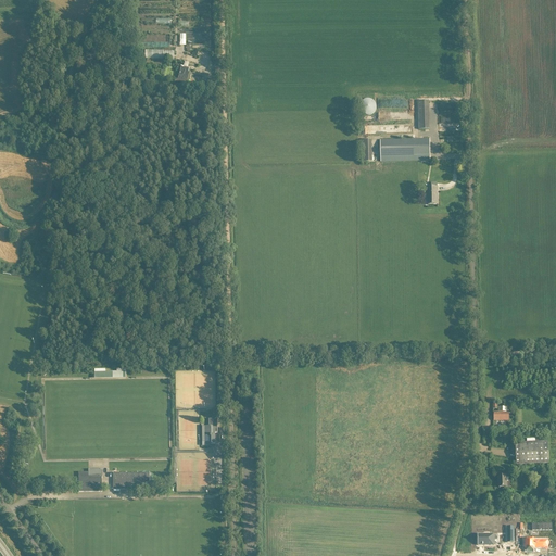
[(174,60),(174,50),(144,50),(144,59),(174,60)]
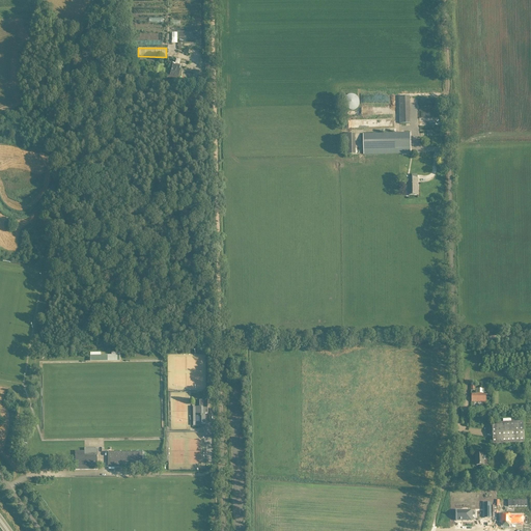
[(178,81),(182,66),(172,64),(170,76),(166,76),(165,78),(170,79),(178,81)]
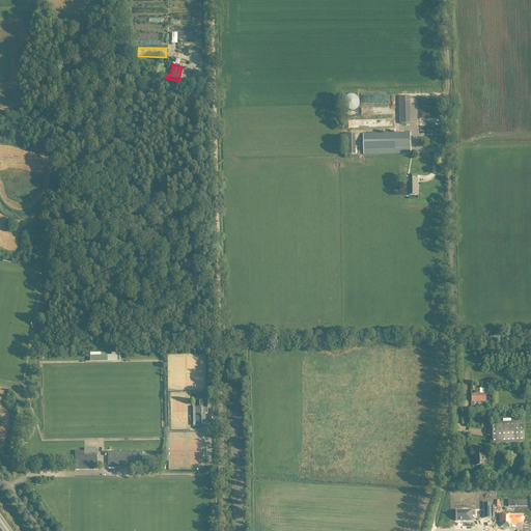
[(358,99),(357,96),(356,96),(355,95),(354,95),(352,94),(351,94),(350,95),(347,95),(347,96),(346,98),(345,98),(344,100),(344,101),(343,102),(343,103),(343,104),(344,105),(344,106),(345,107),(345,108),(346,109),(347,109),(350,110),(353,110),(355,110),(356,109),(357,109),(358,108),(358,107),(359,106),(359,105),(359,104),(359,103),(359,102),(359,101),(359,100),(358,99)]
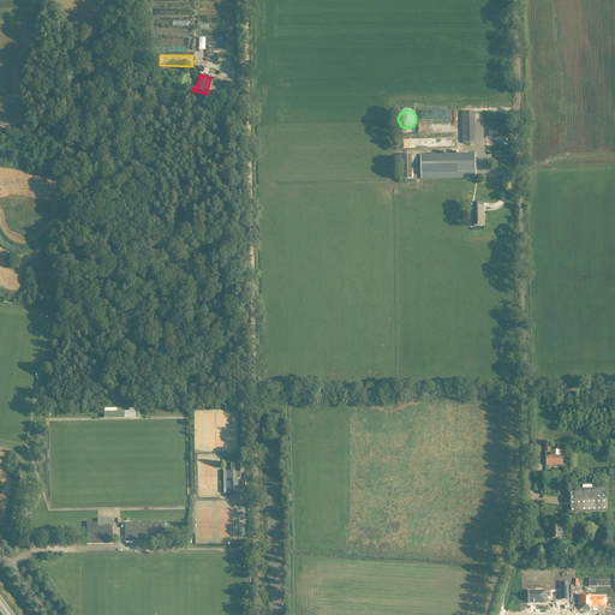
[(475,112),(469,112),(463,112),(463,143),(470,143),(475,143),(475,112)]
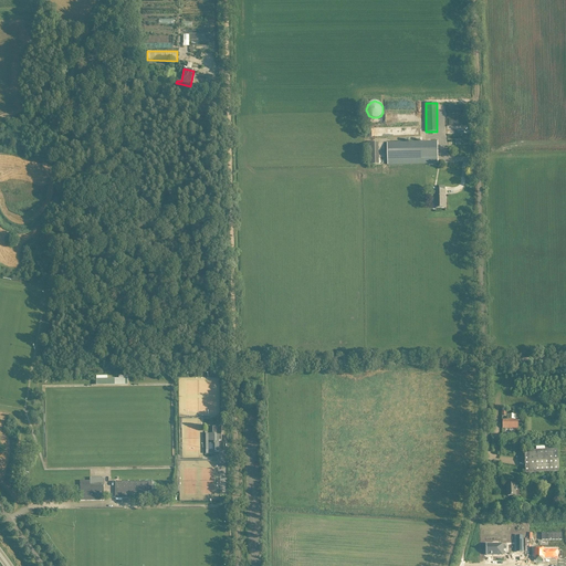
[(460,125),(447,126),(447,134),(465,134),(464,118),(460,118),(460,125)]
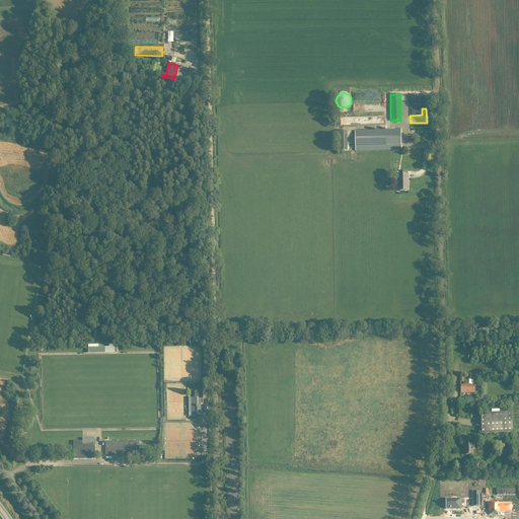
[(401,130),(396,130),(355,132),(356,151),(396,150),(401,150),(401,130)]
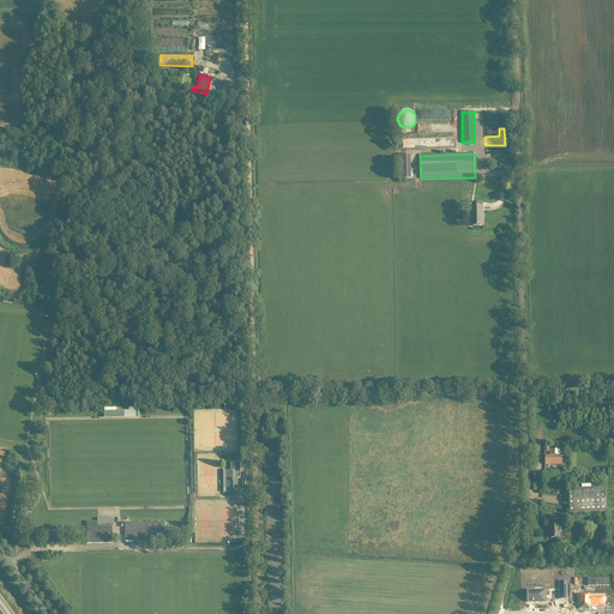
[(399,155),(398,155),(398,179),(401,179),(411,179),(410,155),(399,155)]
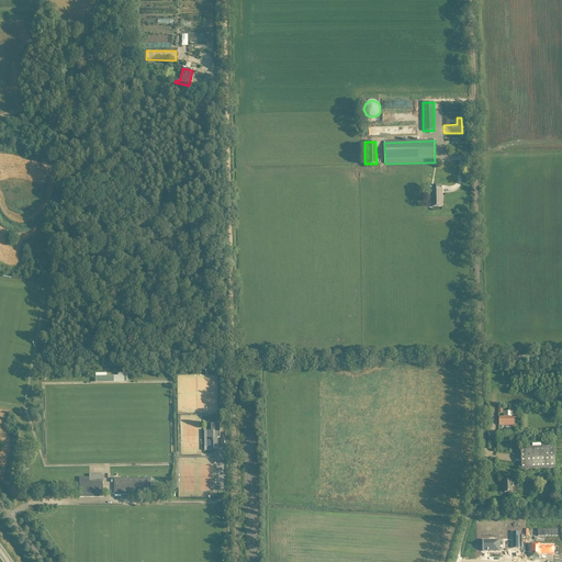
[(442,190),(437,190),(433,190),(433,208),(442,208),(442,190)]
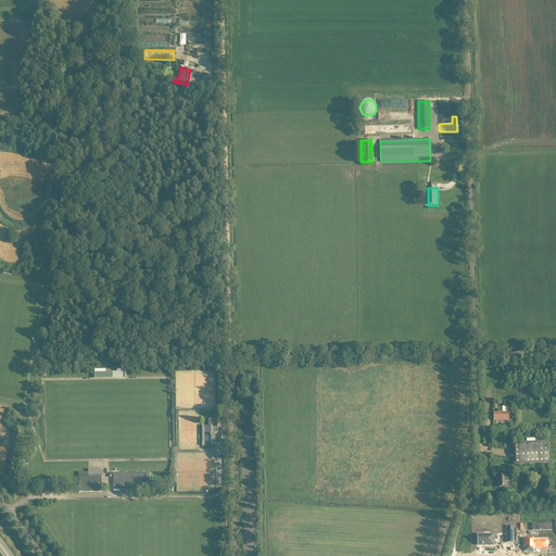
[(125,371),(105,371),(105,369),(93,369),(95,379),(125,378),(125,371)]
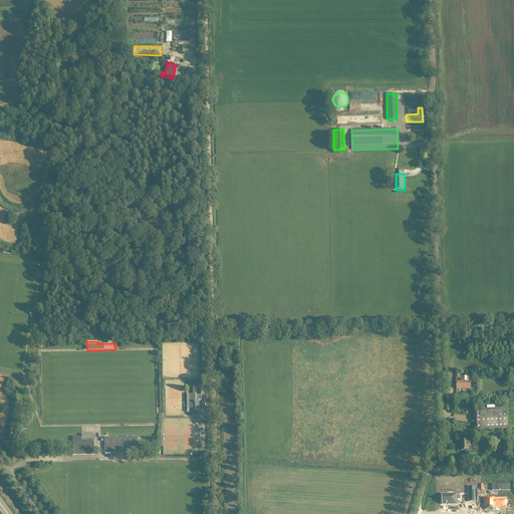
[(193,394),(189,394),(189,395),(190,409),(190,413),(193,413),(193,412),(196,412),(196,411),(199,411),(199,401),(201,401),(201,388),(193,388),(193,394)]
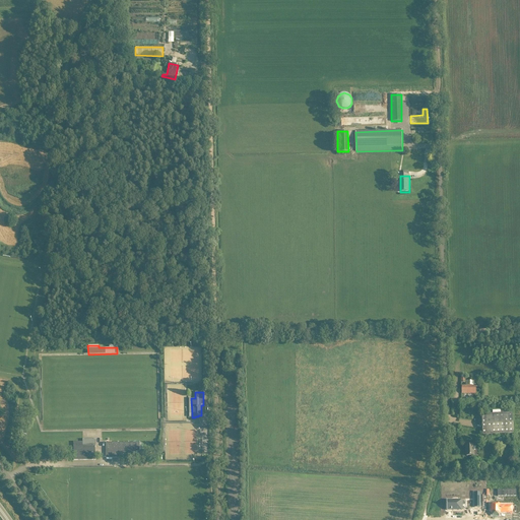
[(486,414),(481,414),(482,435),(488,435),(513,434),(512,413),(494,414),(491,414),(491,411),(488,411),(488,414),(486,414)]
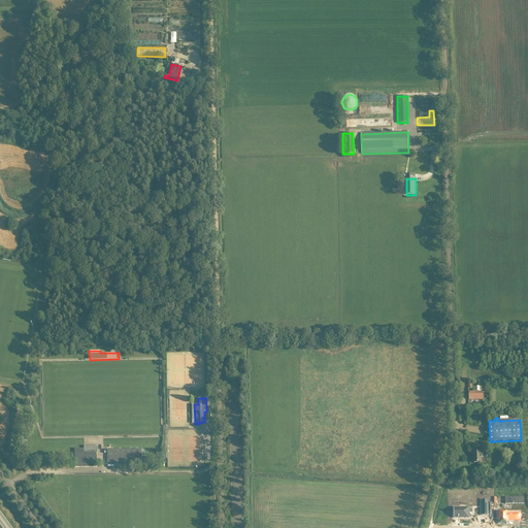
[(84,449),(74,449),(74,453),(75,467),(79,467),(97,467),(97,455),(97,452),(84,452),(84,449)]
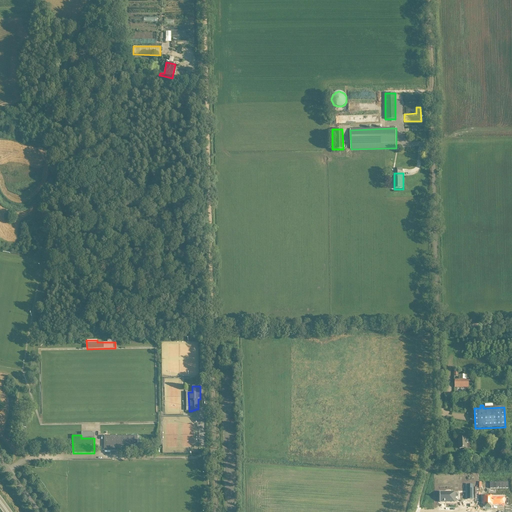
[(138,436),(134,436),(104,436),(104,451),(134,451),(134,442),(138,442),(138,436)]
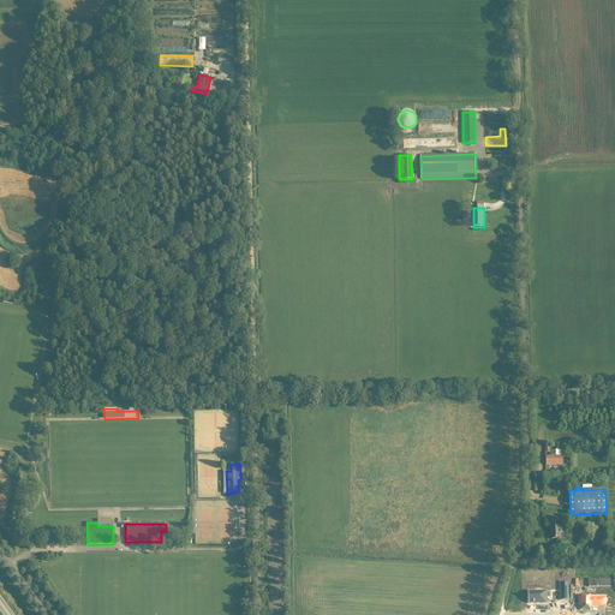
[(551,531),(551,539),(565,538),(565,533),(561,533),(560,526),(550,527),(550,531),(551,531)]
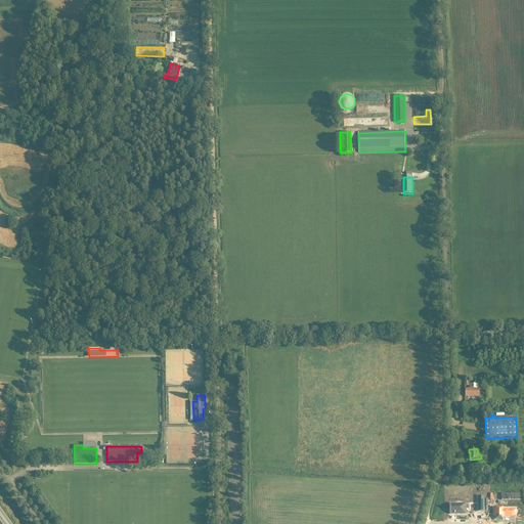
[(450,505),(450,515),(466,515),(466,509),(466,506),(466,505),(462,505),(456,505),(450,505)]
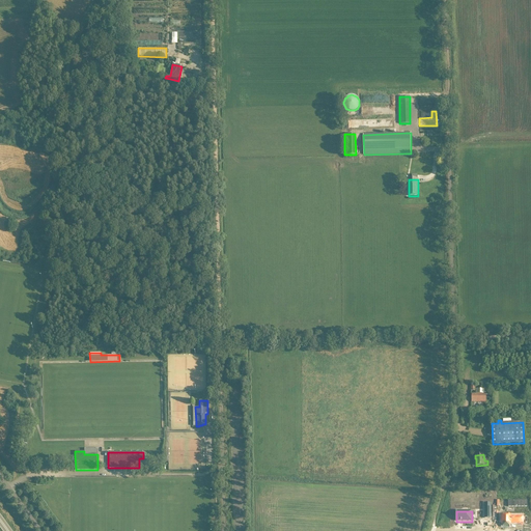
[(501,515),(501,523),(503,523),(503,526),(509,526),(509,524),(523,524),(523,523),(525,523),(527,523),(527,516),(523,516),(509,516),(509,515),(501,515)]
